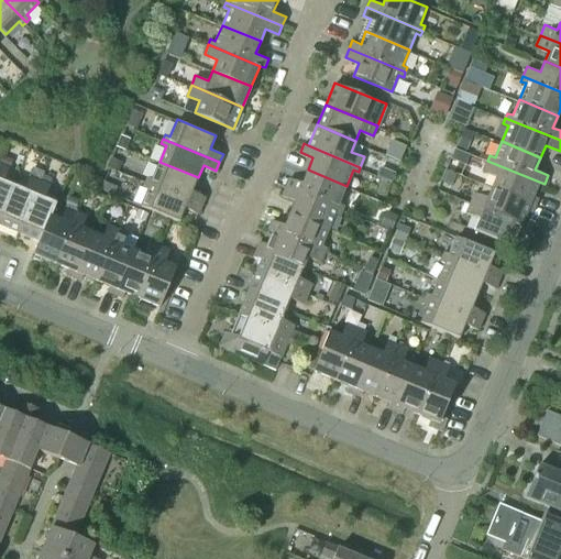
[(451,179),(458,162),(451,159),(443,176),(451,179)]
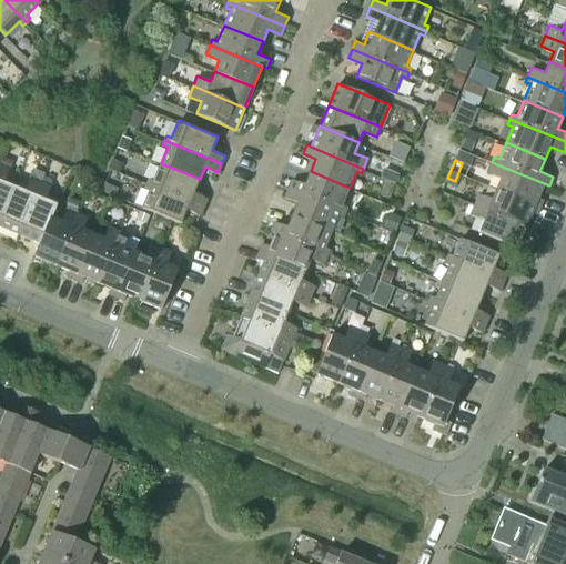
[(538,197),(544,183),(492,162),(488,171),(501,177),(496,188),(541,205),(544,199),(538,197)]
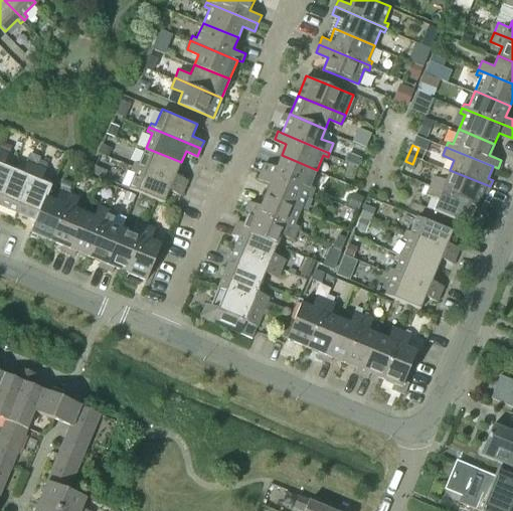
[(0,198),(13,168),(3,164),(8,152),(0,148),(0,198)]
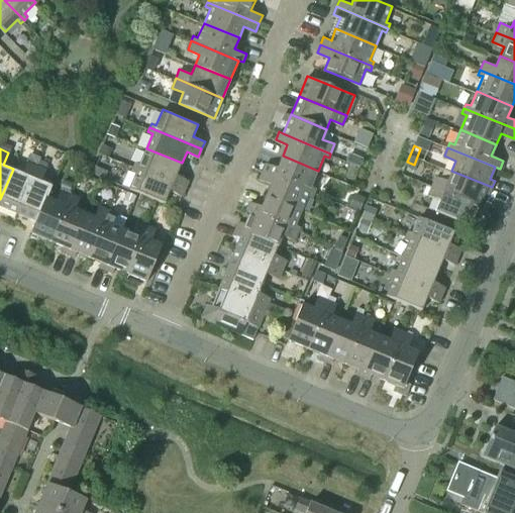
[(177,174),(182,163),(146,148),(140,163),(135,161),(133,166),(186,187),(189,179),(177,174)]
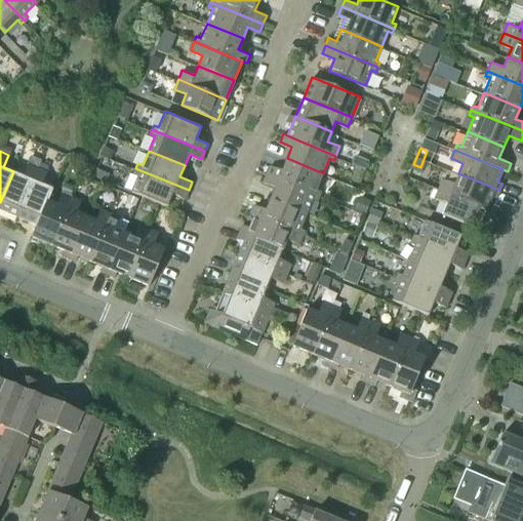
[(317,188),(323,173),(287,158),(282,169),(270,165),(267,172),(320,195),(321,190),(317,188)]
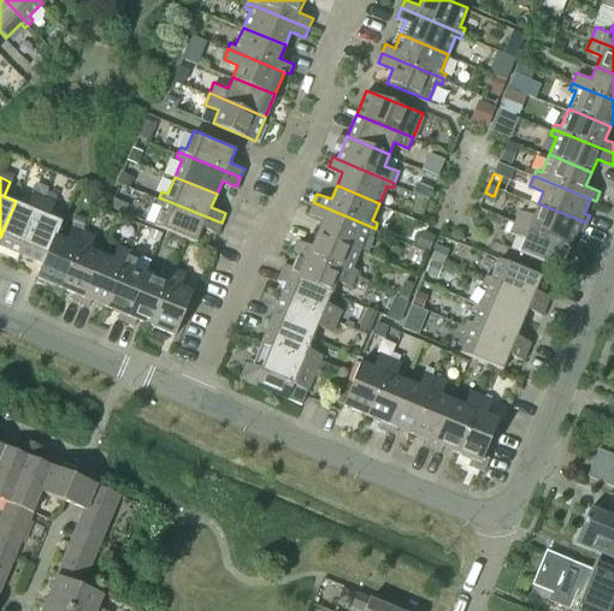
[(0,243),(21,253),(45,196),(34,191),(28,206),(16,201),(0,237),(0,243)]
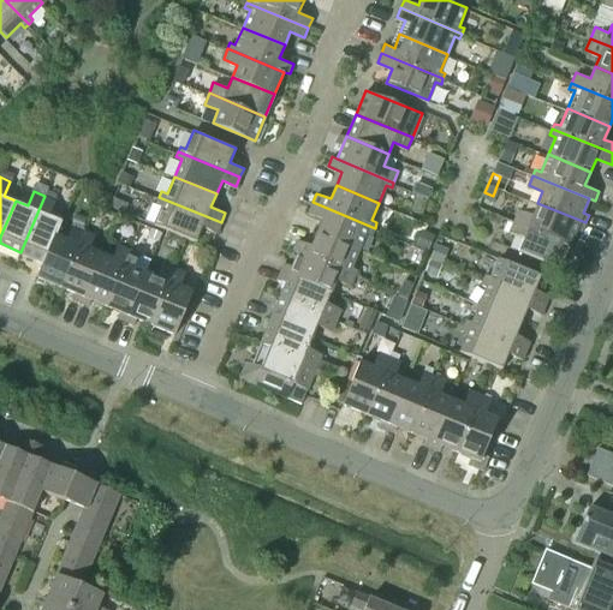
[(43,262),(55,233),(57,234),(63,220),(49,214),(55,201),(45,196),(21,252),(43,261),(43,262)]
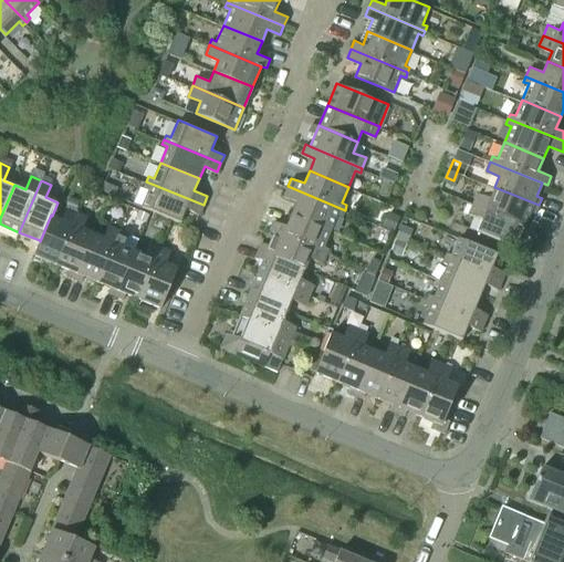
[(204,205),(146,181),(145,186),(149,188),(143,205),(181,221),(187,208),(200,214),(204,205)]
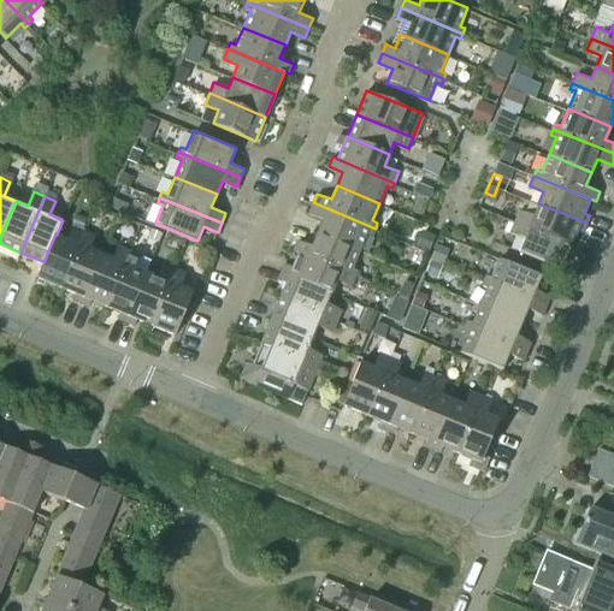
[(373,233),(376,229),(313,202),(310,212),(324,218),(318,231),(360,249),(367,231),(373,233)]
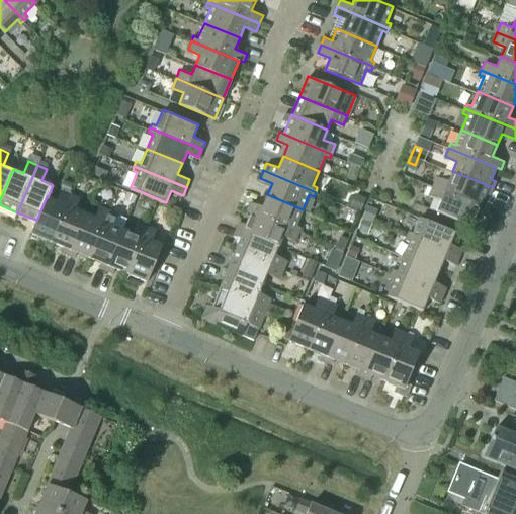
[(491,194),(493,187),(452,171),(448,181),(437,176),(433,185),(481,205),(486,192),(491,194)]
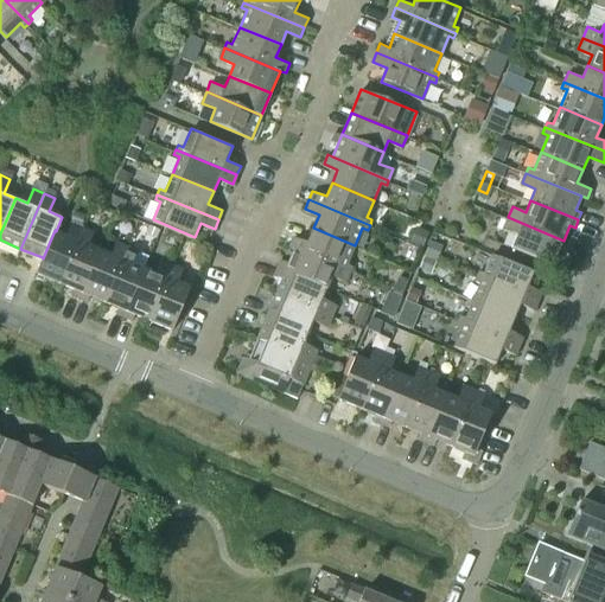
[(553,263),(564,241),(508,217),(503,228),(517,234),(511,245),(553,263)]
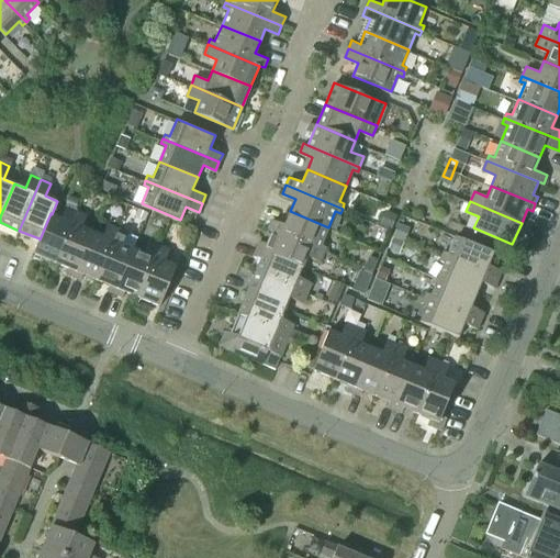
[(56,260),(77,209),(67,205),(62,218),(52,214),(51,213),(40,240),(40,238),(34,252),(56,260)]
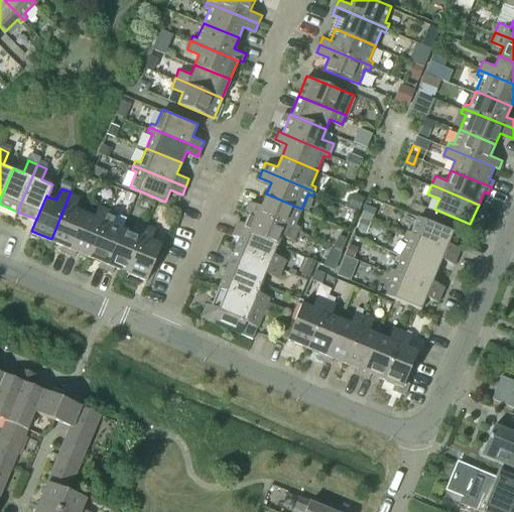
[(68,253),(85,212),(75,208),(80,196),(71,192),(51,239),(63,244),(61,250),(68,253)]
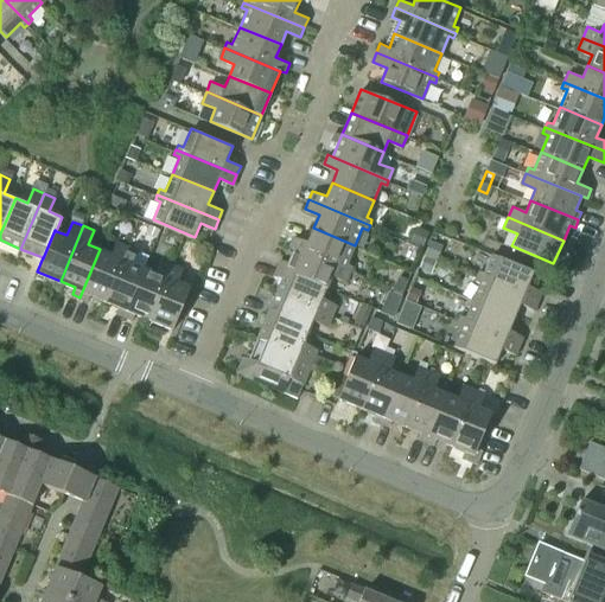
[(424,243),(428,231),(418,226),(412,238),(424,243)]
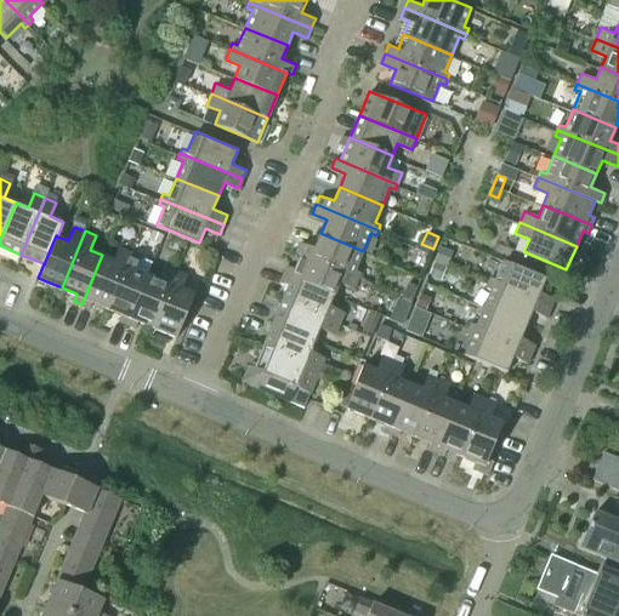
[(356,268),(363,251),(321,233),(314,246),(300,241),(297,251),(302,252),(359,277),(361,271),(356,268)]
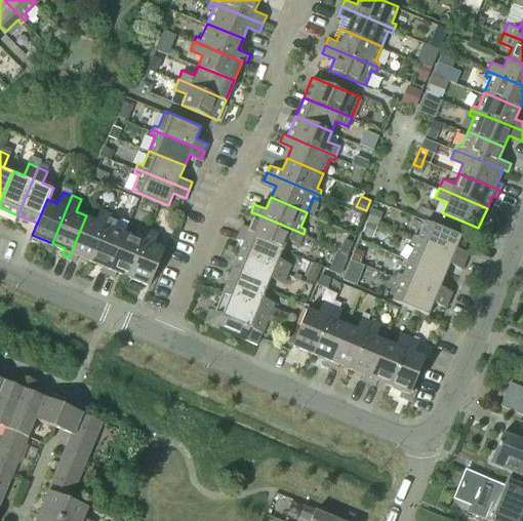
[(90,259),(111,211),(102,207),(96,219),(86,215),(69,257),(76,259),(78,254),(90,259)]
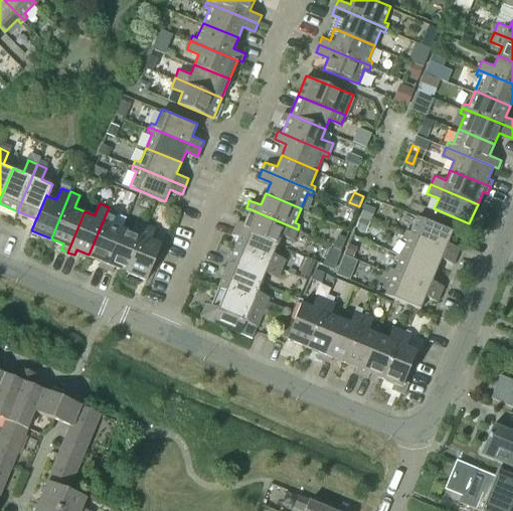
[(370,218),(375,207),(366,203),(361,214),(370,218)]
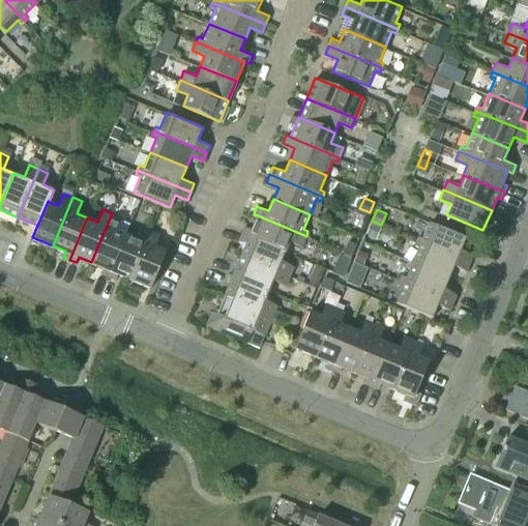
[(109,275),(126,234),(116,230),(121,217),(112,213),(91,262),(105,267),(101,273),(109,275)]
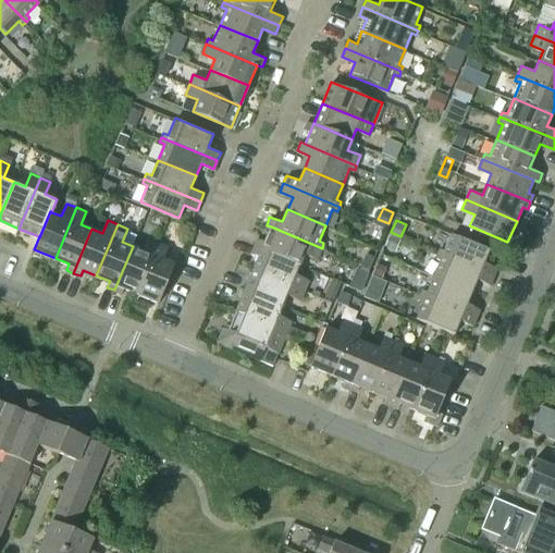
[(322,248),(271,226),(262,247),(300,263),(305,253),(318,258),(322,248)]
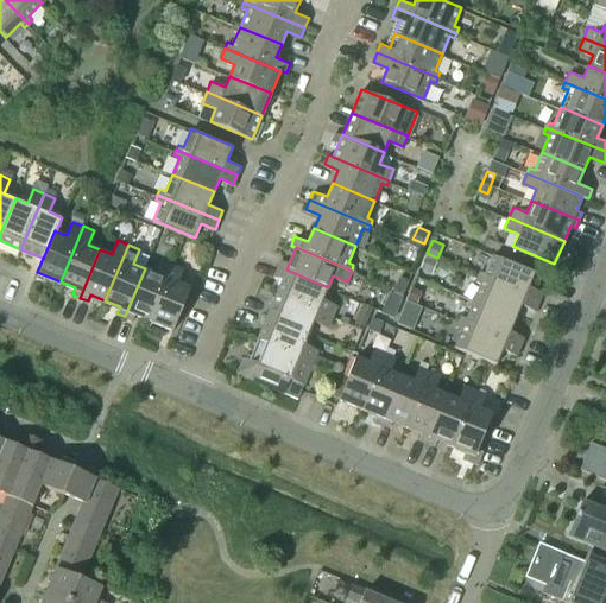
[(529,285),(535,271),(493,254),(486,272),(480,270),(478,275),(540,300),(543,291),(529,285)]
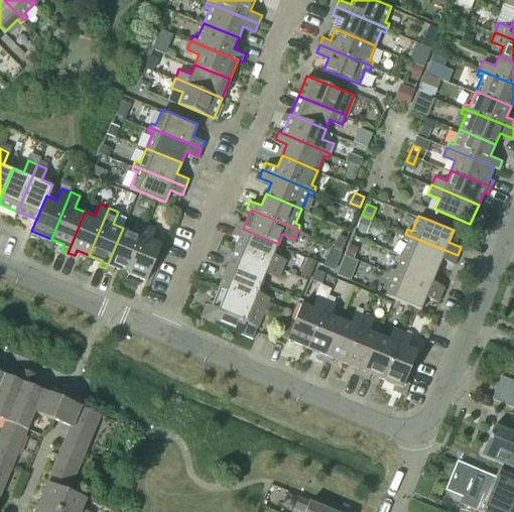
[(126,270),(146,223),(137,220),(132,232),(123,228),(106,268),(112,271),(114,266),(126,270)]
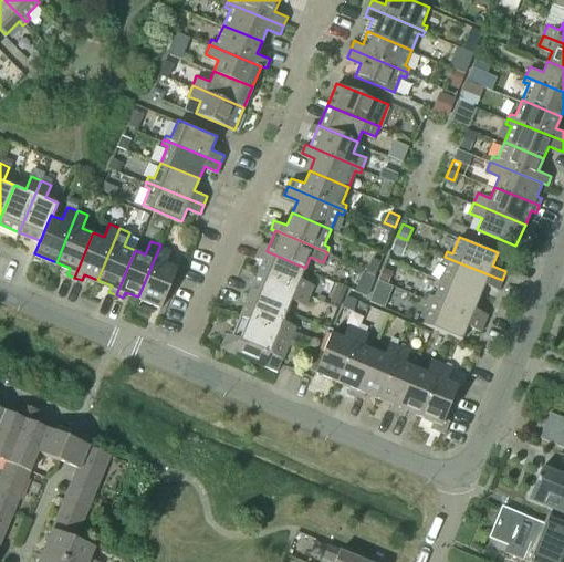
[(162,306),(177,268),(166,262),(171,250),(160,245),(138,297),(162,306)]
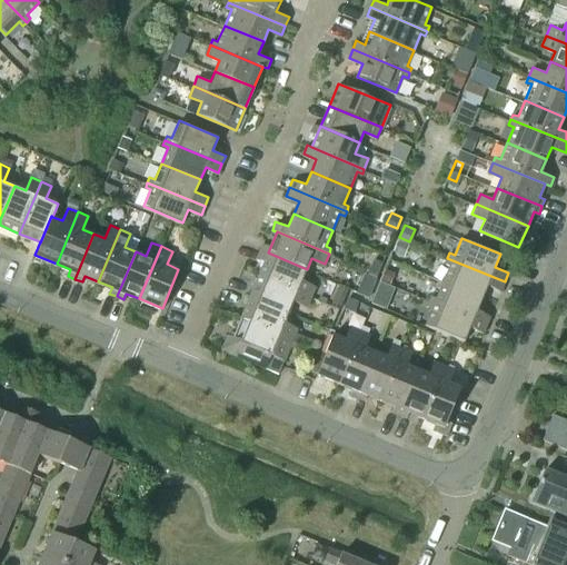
[(302,279),(307,269),(268,253),(260,273),(311,295),(316,285),(302,279)]
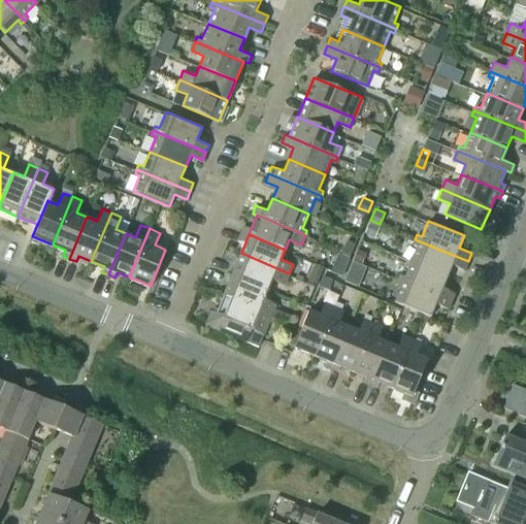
[(468,261),(415,239),(414,243),(418,246),(412,260),(448,275),(453,264),(464,268),(468,261)]
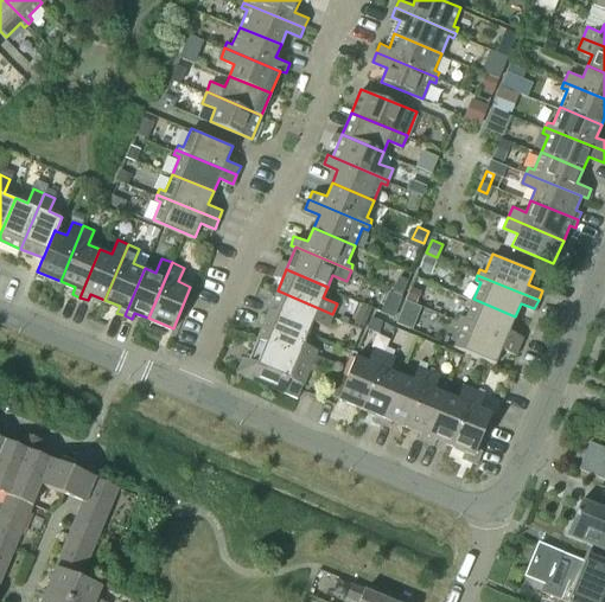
[(332,314),(278,290),(267,314),(309,331),(313,319),(328,325),(332,314)]
